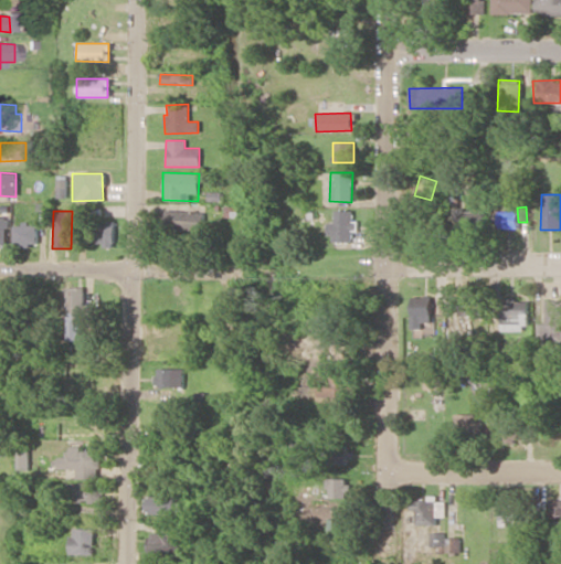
[(201,231),(202,212),(163,211),(162,230),(201,231)]
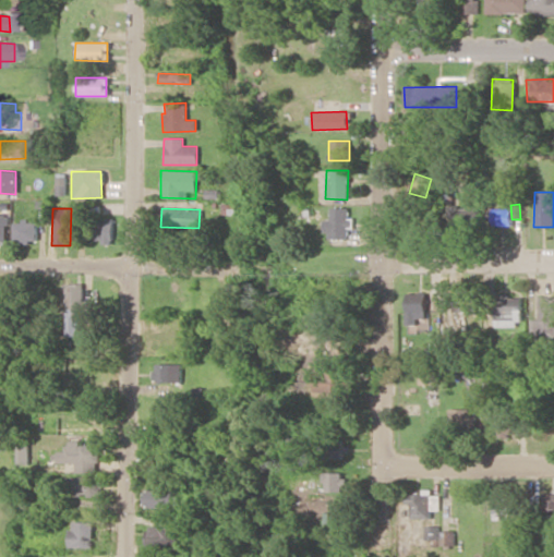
[(324,239),(346,239),(346,230),(348,229),(348,208),(328,208),(329,220),(324,220),(324,239)]
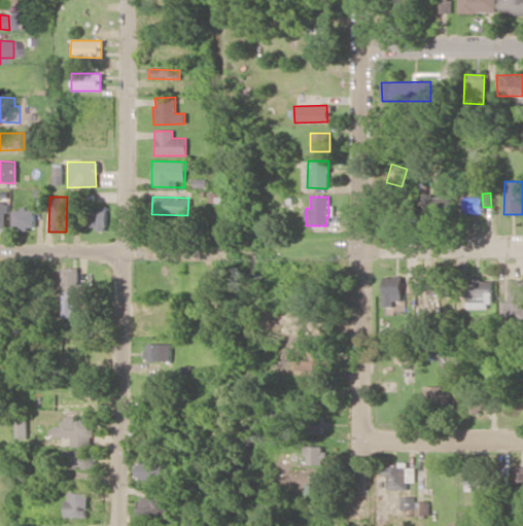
[(450,213),(450,197),(424,198),(424,213),(450,213)]
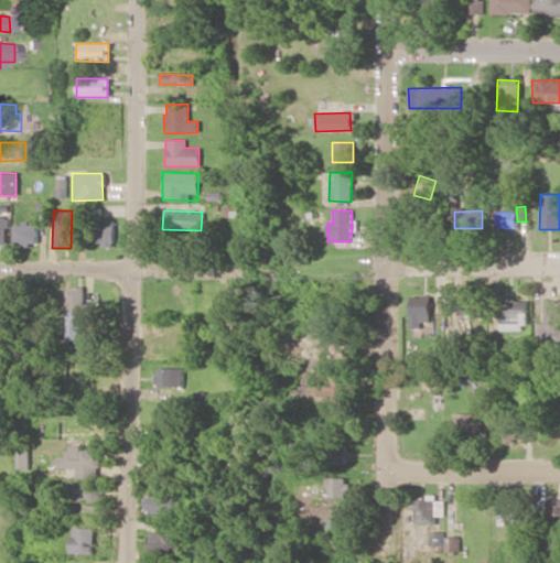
[(515,210),(493,212),(493,228),(515,228),(515,210)]
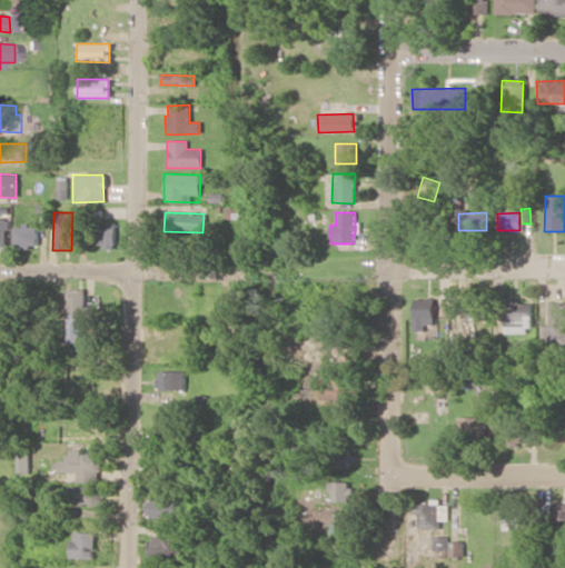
[(12,226),(12,247),(37,246),(37,226),(12,226)]
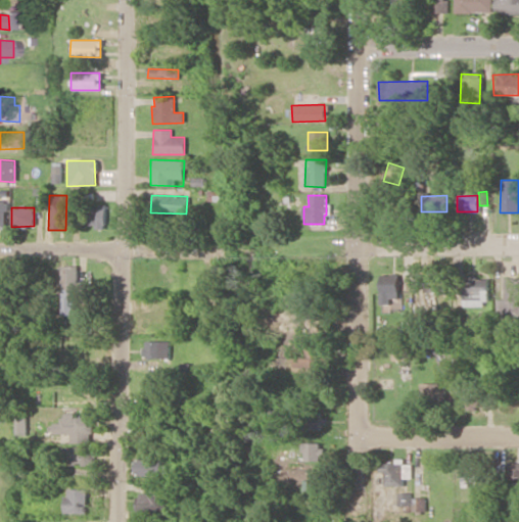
[(58,268),(59,316),(74,316),(74,296),(83,296),(83,282),(76,282),(76,268),(58,268)]
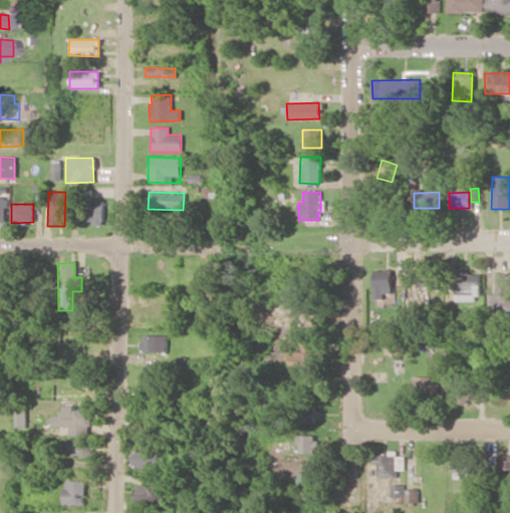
[(479,300),(479,273),(453,272),(453,300),(479,300)]
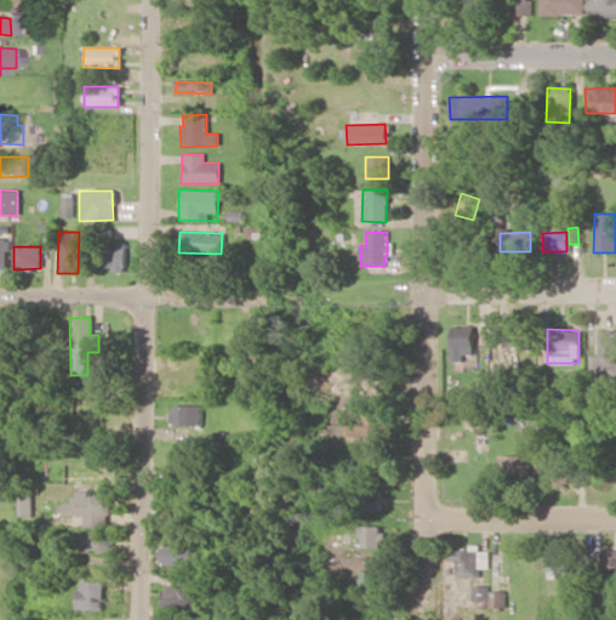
[(615,354),(615,331),(595,330),(595,353),(615,354)]
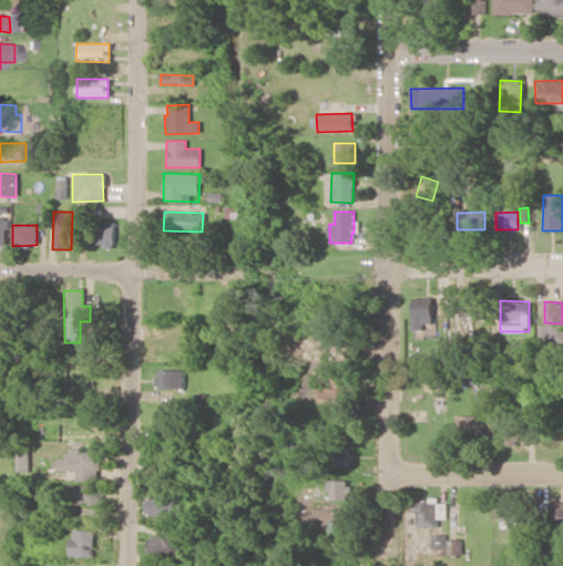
[(182,389),(182,370),(155,370),(155,389),(182,389)]
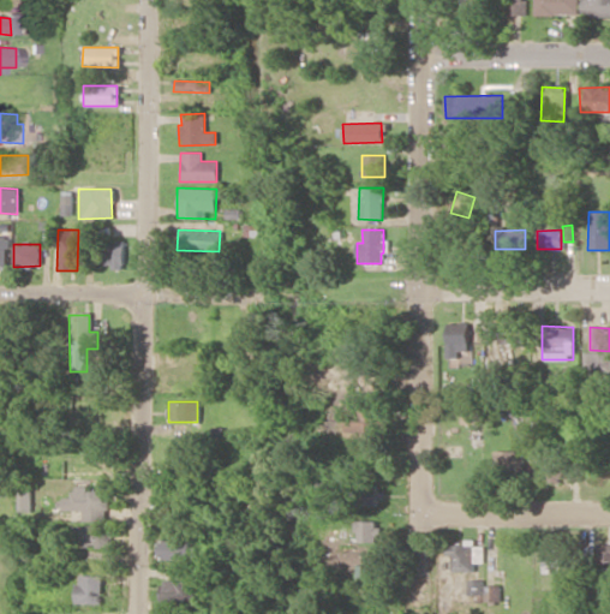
[(345,413),(345,434),(375,433),(374,412),(345,413)]
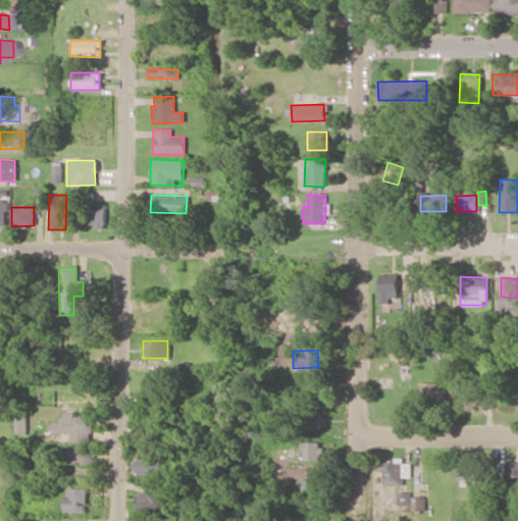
[(417,382),(416,407),(439,408),(439,383),(417,382)]
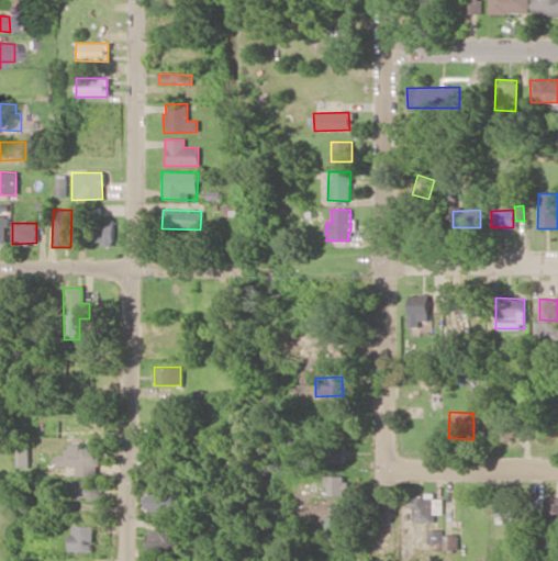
[(499,441),(519,440),(517,422),(499,422),(499,441)]
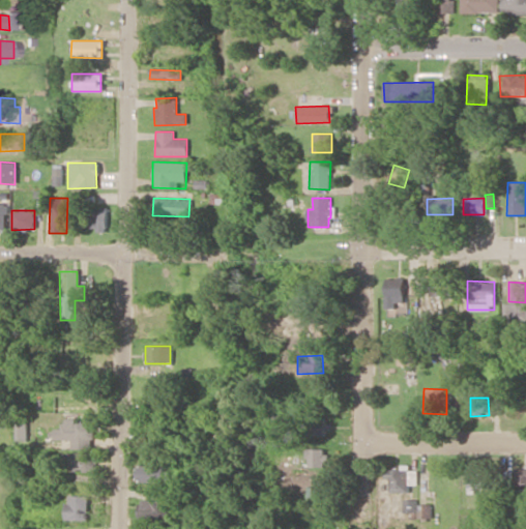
[(71,449),(93,449),(93,422),(75,422),(75,418),(62,418),(62,430),(50,430),(50,440),(71,440),(71,449)]
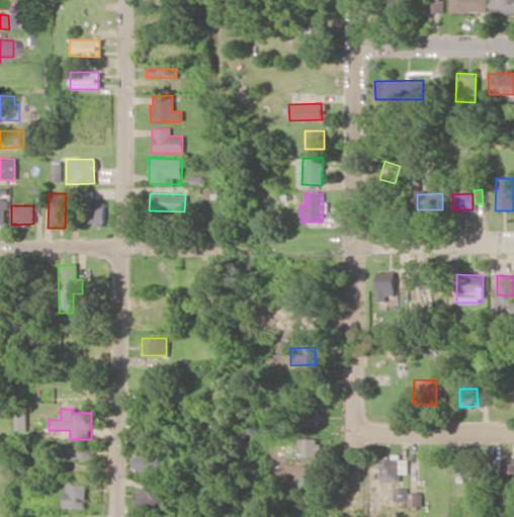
[(300,456),(318,457),(318,439),(300,439),(300,456)]
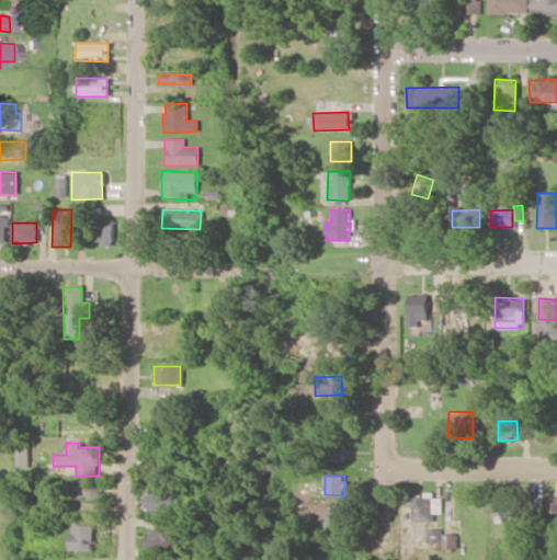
[(99,499),(98,479),(66,480),(66,499),(99,499)]
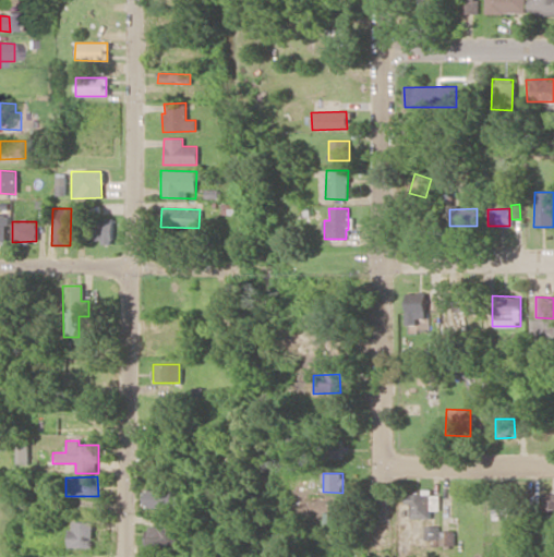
[(176,508),(177,491),(143,489),(142,507),(176,508)]
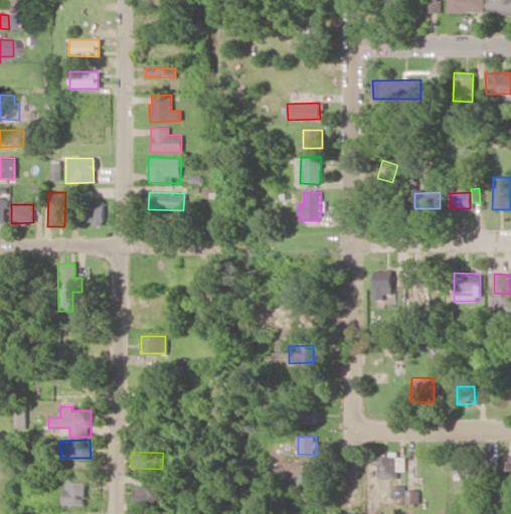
[(377,479),(395,479),(395,471),(402,472),(402,458),(394,458),(394,455),(372,455),(372,465),(377,465),(377,479)]
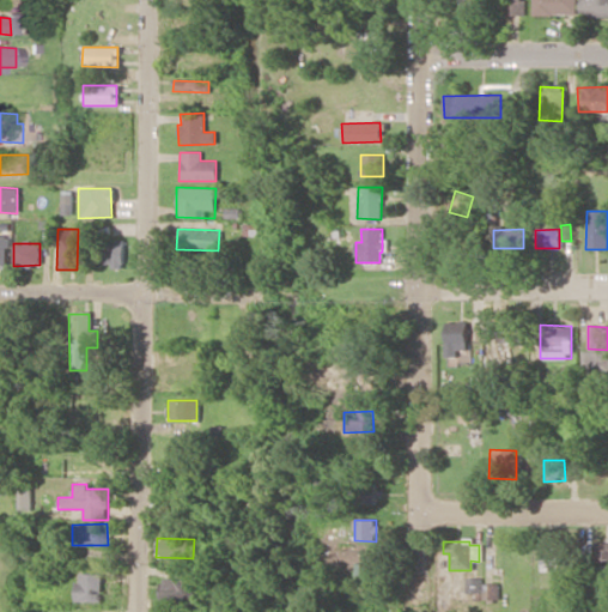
[(607,568),(607,543),(591,543),(591,568),(607,568)]
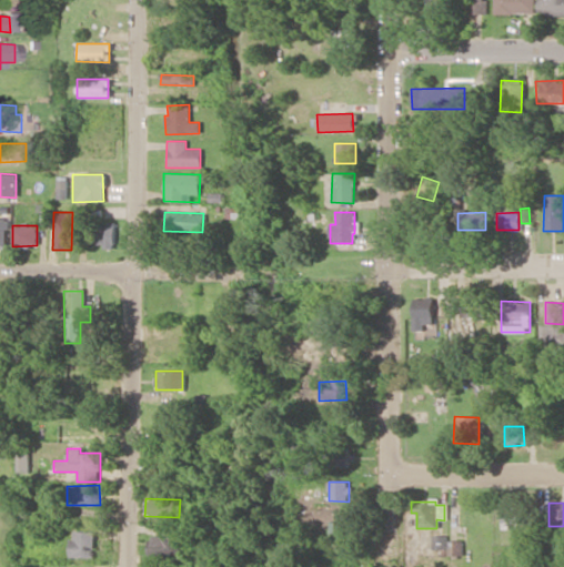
[(516,512),(500,510),(500,523),(516,524),(516,512)]
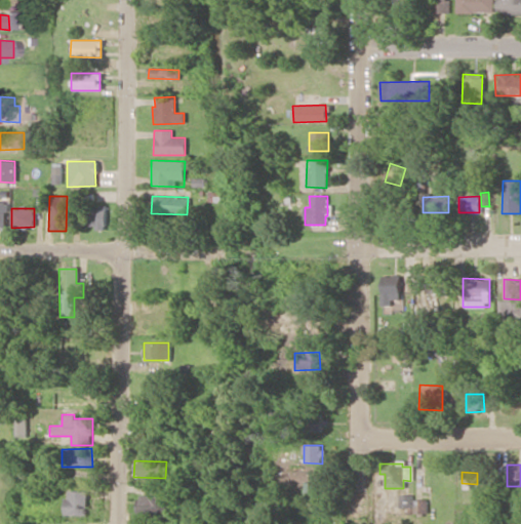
[(65,515),(86,516),(87,491),(66,491),(65,515)]
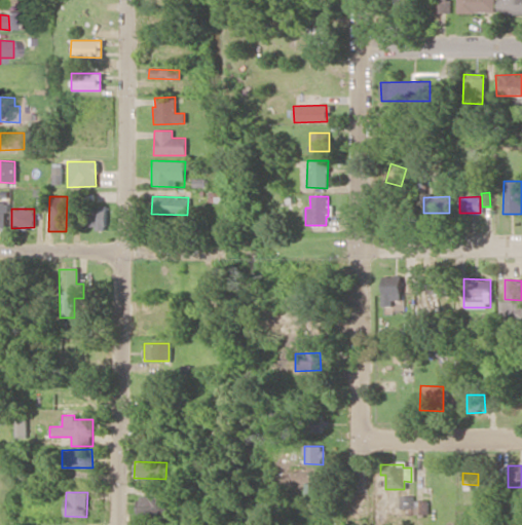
[(137,515),(166,514),(166,496),(136,497),(137,515)]
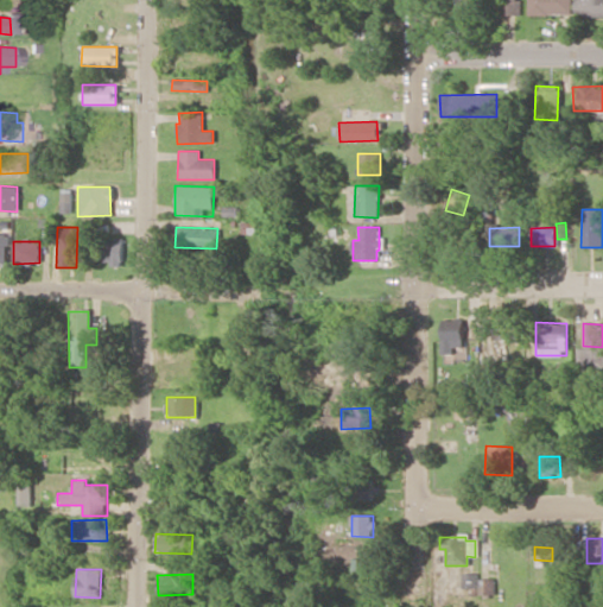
[(461,574),(459,588),(483,589),(483,580),(475,579),(475,574),(461,574)]
